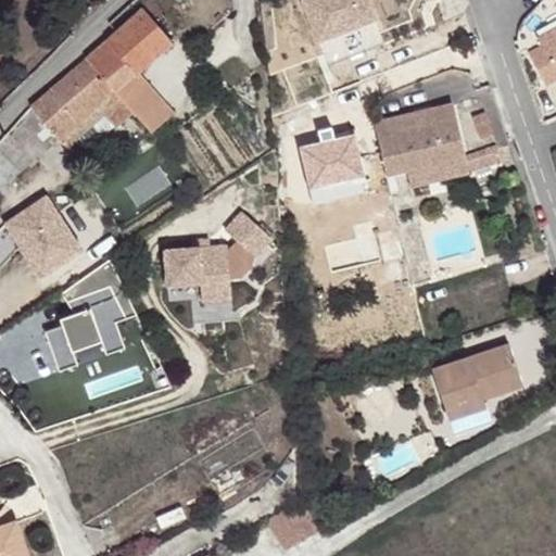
[(373,13),(367,0),(305,0),(317,33),(373,13)]
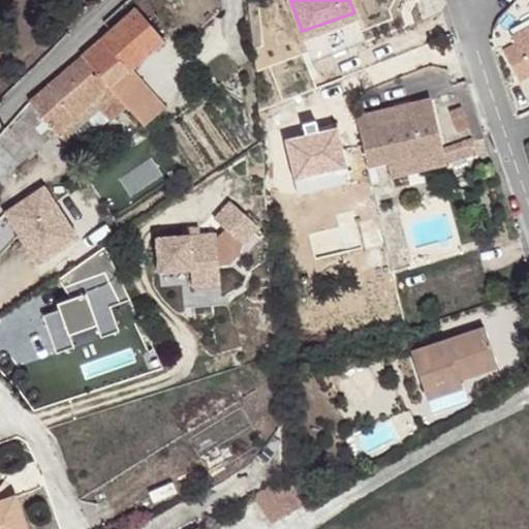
[(102,39),(82,56),(109,87),(129,69),(130,68),(163,39),(136,8),(112,30),(102,39)]
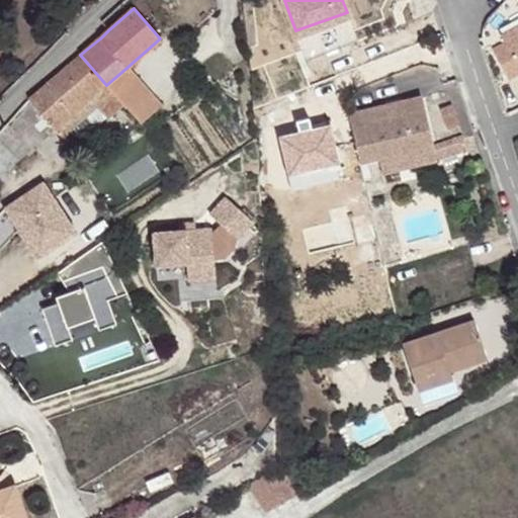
[(301,61),(354,38),(349,25),(295,48),(301,61)]
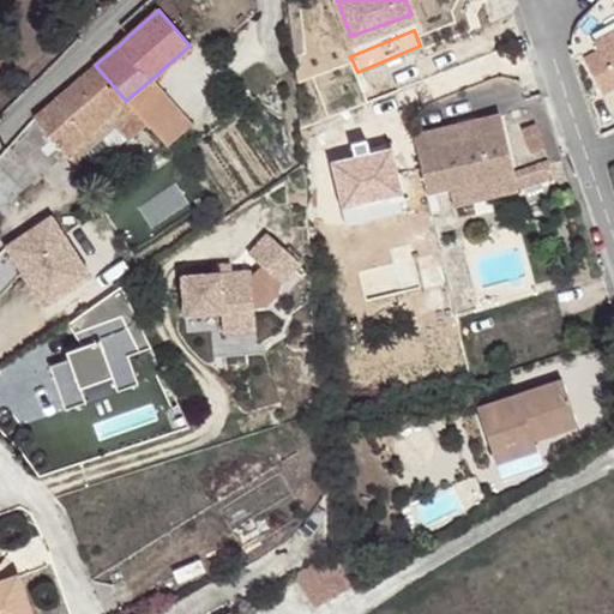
[(613,31),(594,42),(597,49),(599,52),(584,59),(603,94),(613,88),(613,31)]
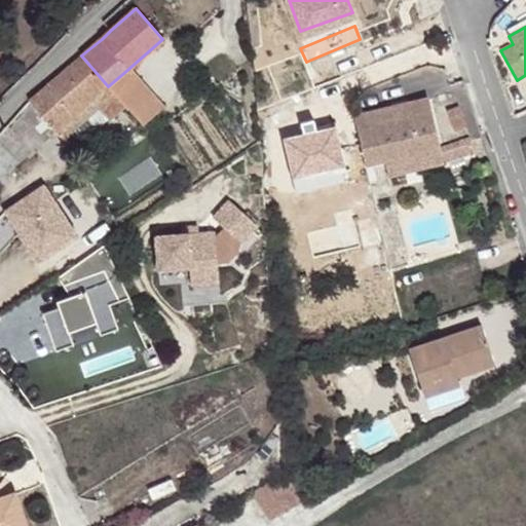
[(81,55),(30,101),(54,129),(55,132),(57,129),(108,86),(81,55)]
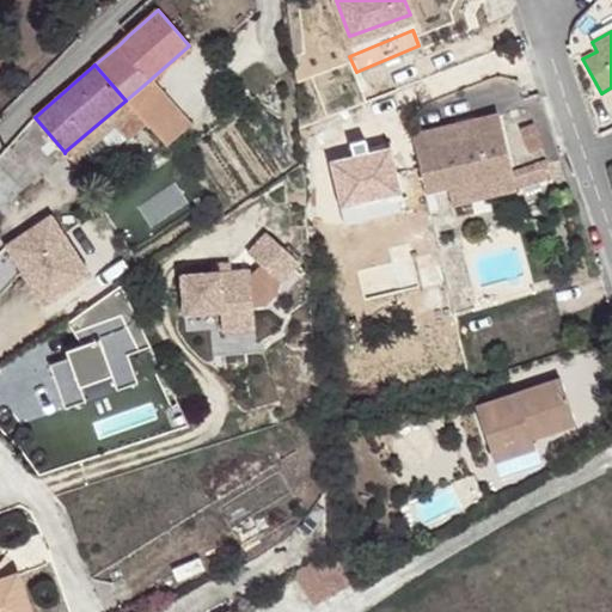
[(151,79),(150,80),(126,101),(146,124),(167,146),(193,123),(151,79)]
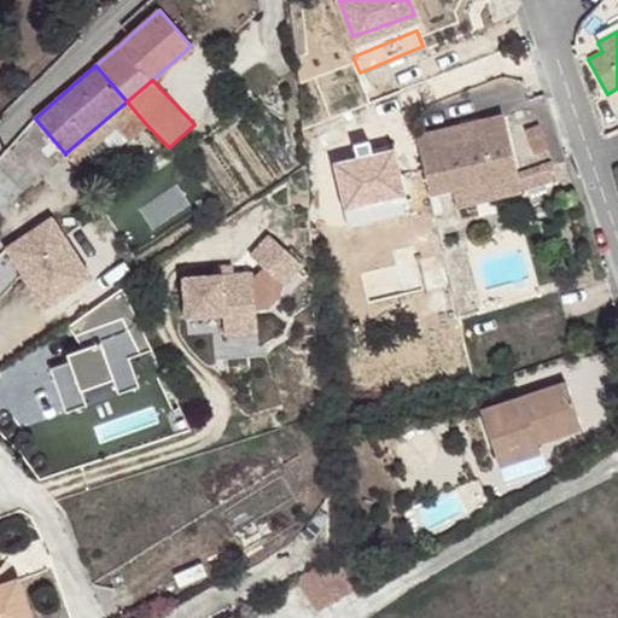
[(127,101),(66,152),(87,175),(127,140),(129,143),(147,126),(127,101)]
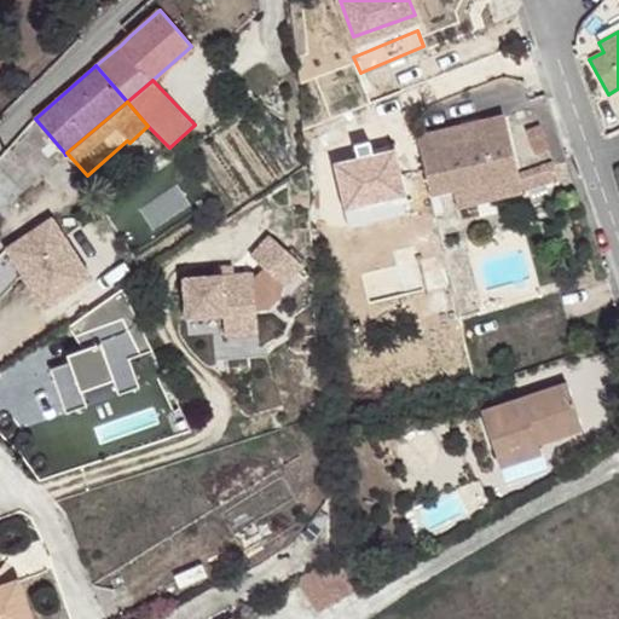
[(466,125),(417,137),(423,165),(431,195),(453,190),(518,175),(518,174),(504,115),(478,122),(480,134),(468,137),(466,125)]
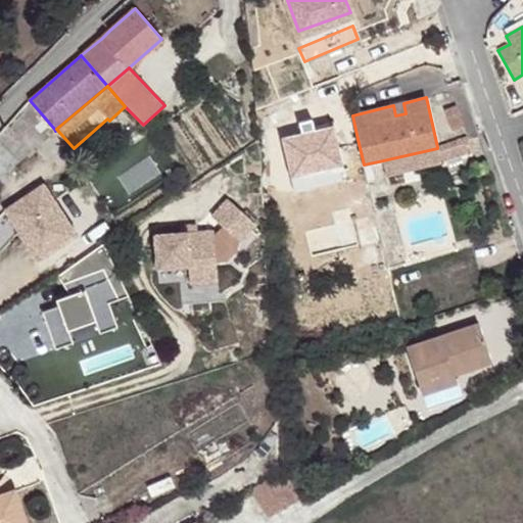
[(30,100),(9,124),(31,149),(54,129),(30,100)]
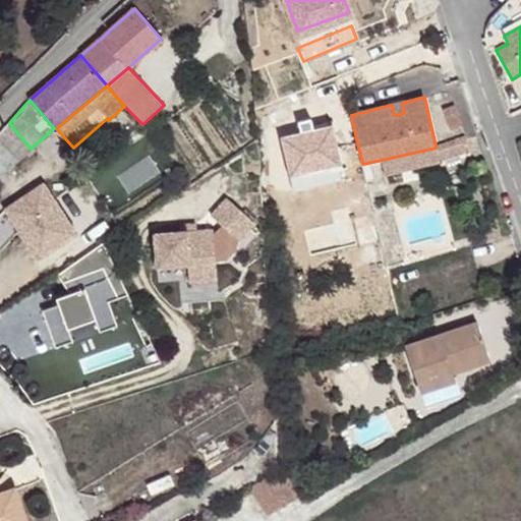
[(404,113),(402,103),(392,105),(394,115),(404,113)]
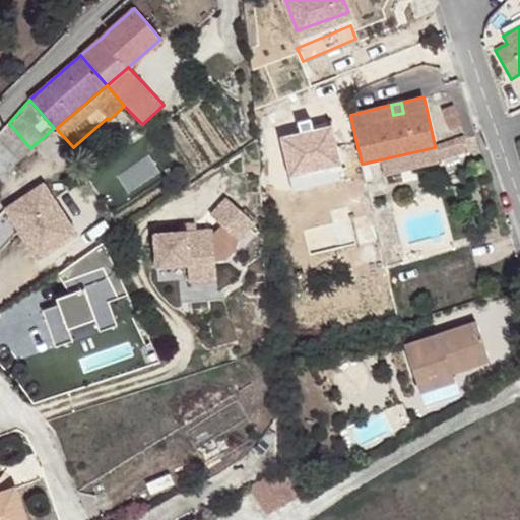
[(453,105),(443,109),(450,129),(461,126),(453,105)]
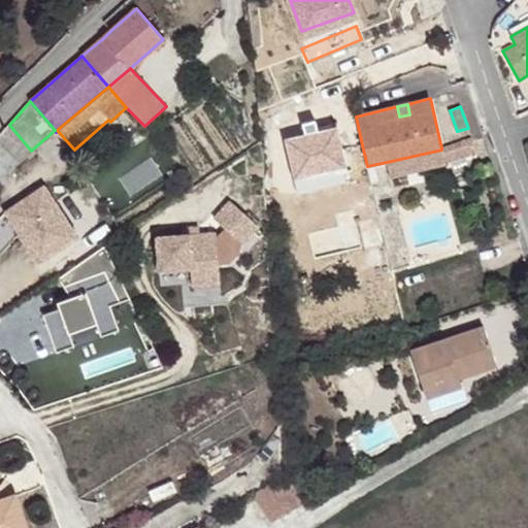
[(9,125),(0,134),(0,141),(20,161),(31,151),(9,125)]
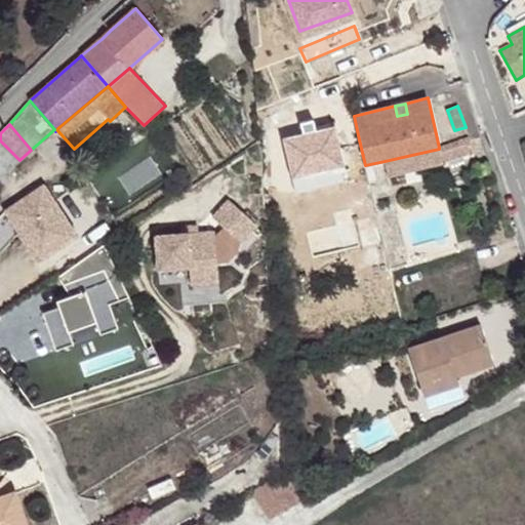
[(335,130),(280,143),(290,187),(319,179),(320,187),(321,193),(349,186),(347,180),(346,173),(365,169),(365,165),(359,139),(338,145),(335,130)]
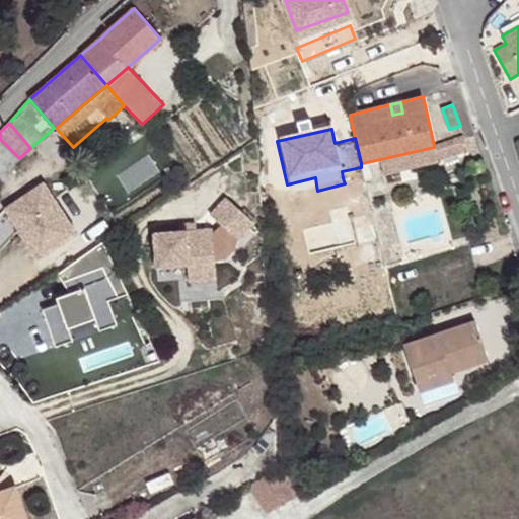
[(434,147),(438,161),(468,151),(463,136),(434,146),(434,147)]
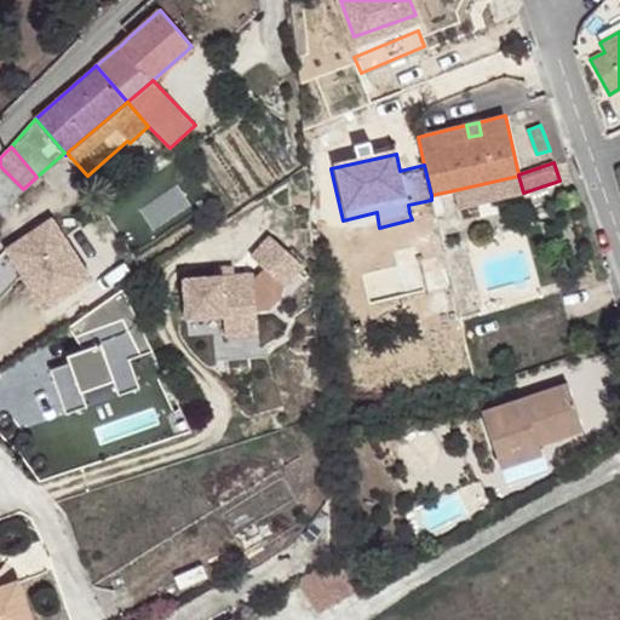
[(0,166),(0,212),(23,189),(0,166)]
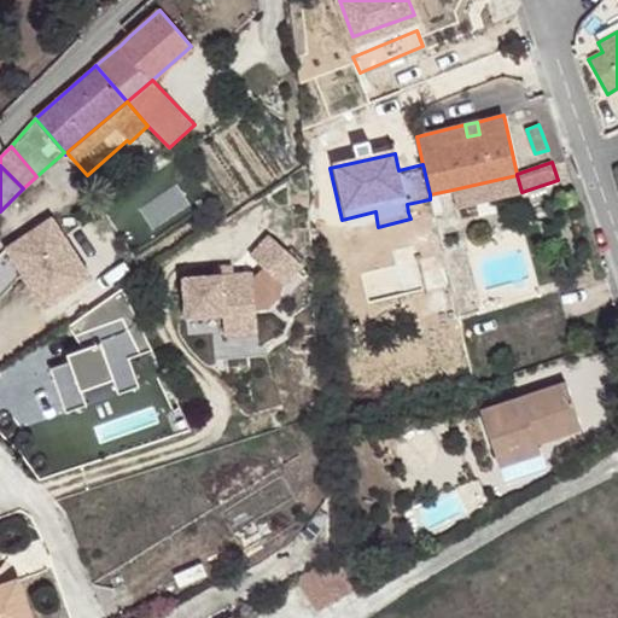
[(522,192),(517,175),(453,190),(456,208),(522,192)]
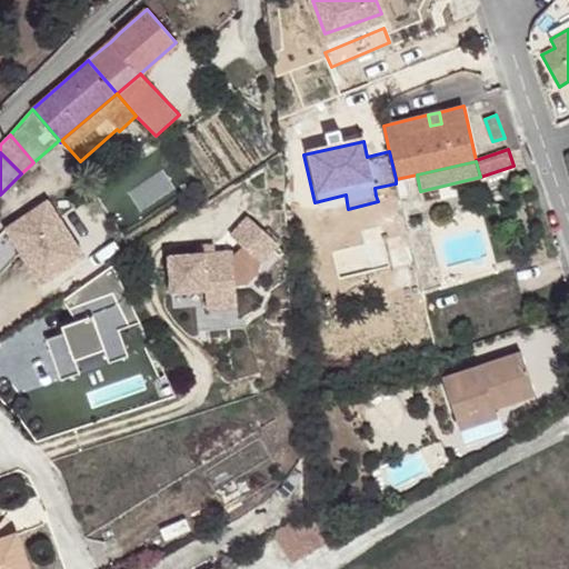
[(42,230),(58,219),(43,199),(33,206),(5,228),(0,231),(0,265),(19,247),(42,230)]
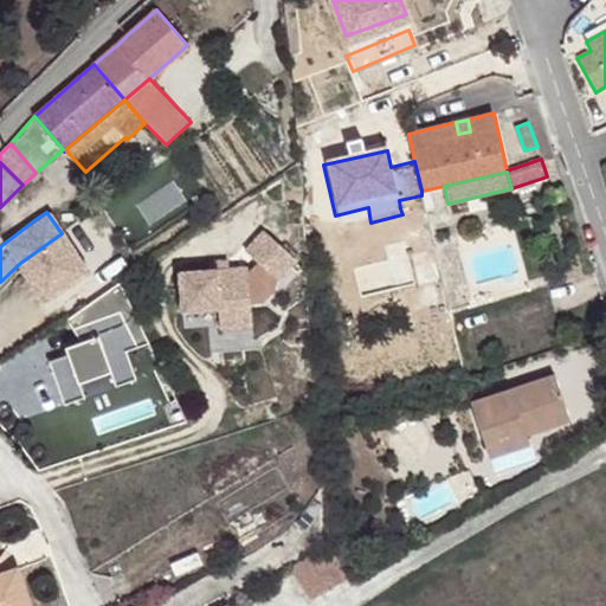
[(264,231),(246,251),(277,279),(295,259),(264,231)]
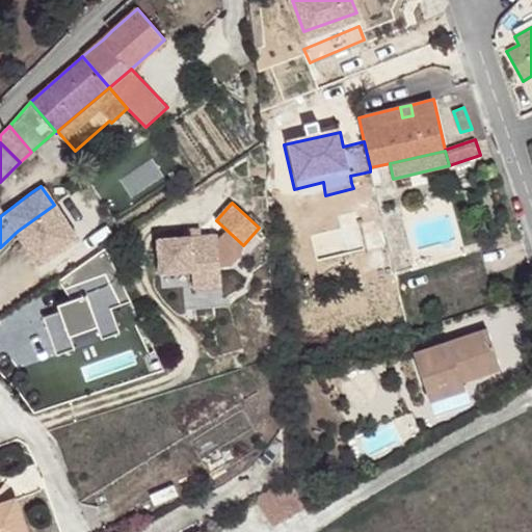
[(188,230),(189,237),(201,236),(200,229),(188,230)]
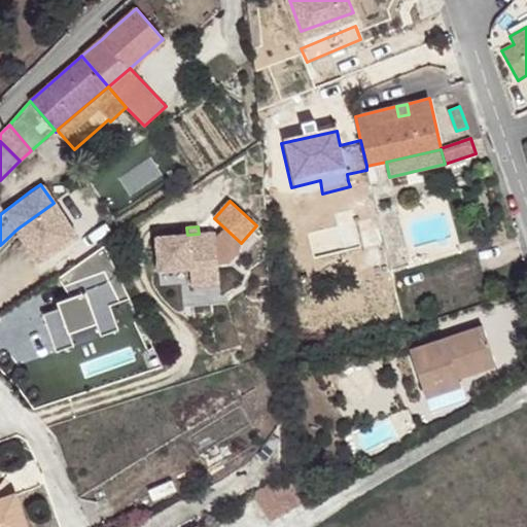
[(360,244),(356,227),(348,229),(351,245),(360,244)]
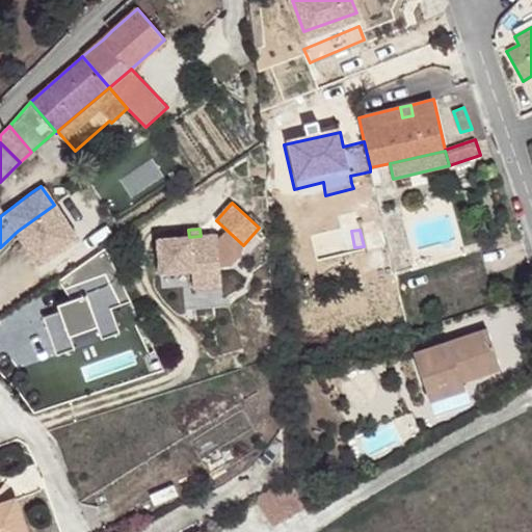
[(189,237),(157,239),(160,272),(192,270),(193,287),(220,286),(217,235),(201,236),(189,237)]
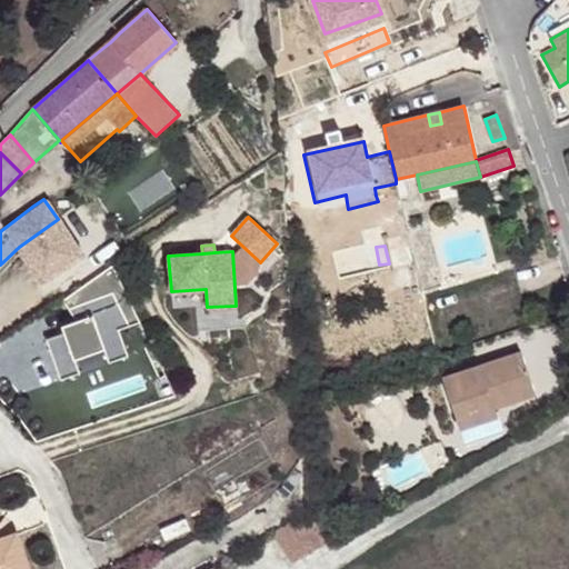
[(140,321),(112,266),(62,300),(76,321),(61,327),(63,333),(46,339),(60,380),(79,372),(75,359),(103,349),(109,362),(127,356),(118,330),(140,321)]
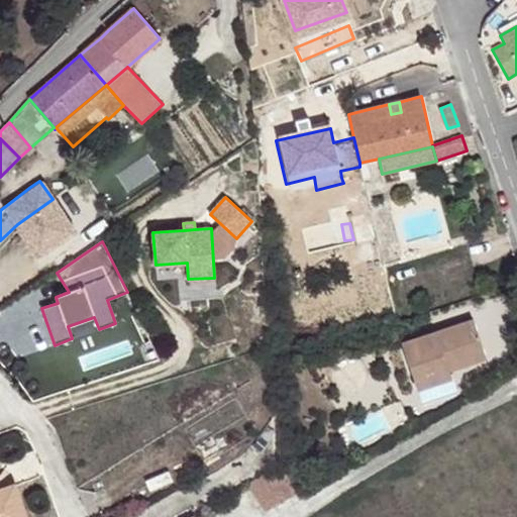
[(474,319),(402,343),(417,391),(451,379),(449,372),(487,358),(474,319)]
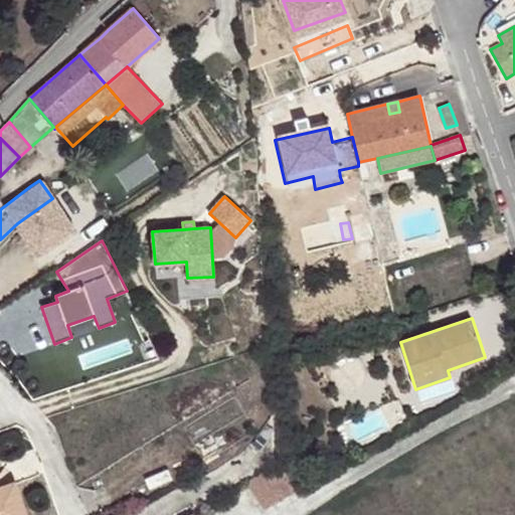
[(454,388),(450,377),(415,389),(419,399),(454,388)]
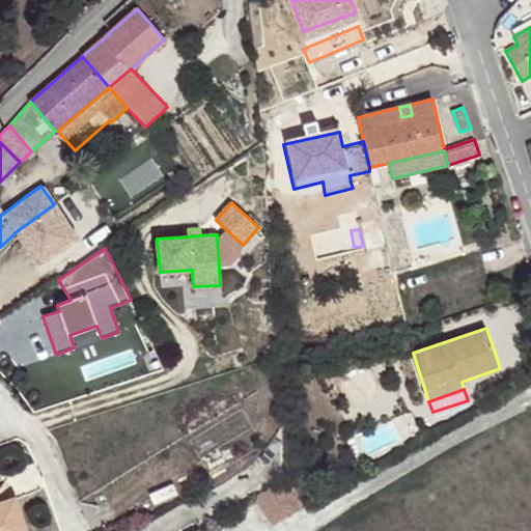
[(270,527),(307,505),(289,476),(252,499),(270,527)]
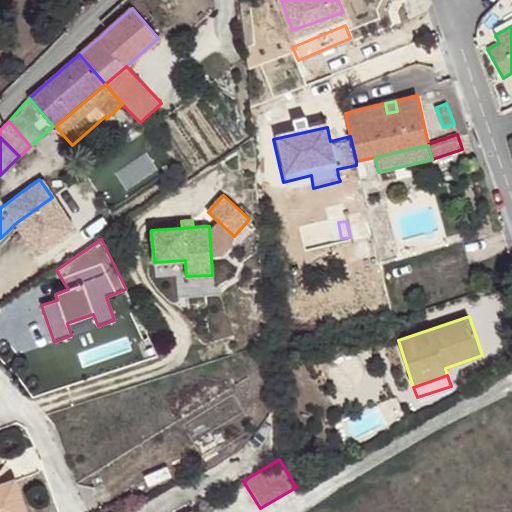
[(0,511),(26,511),(15,481),(0,485),(0,511)]
